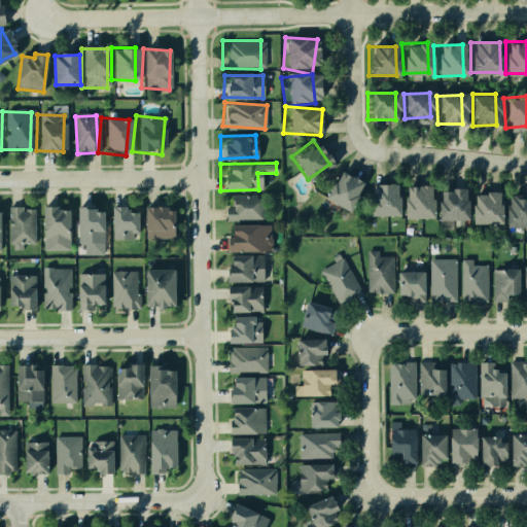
[(337,171),(356,181),(342,207),(322,197),(337,171)]
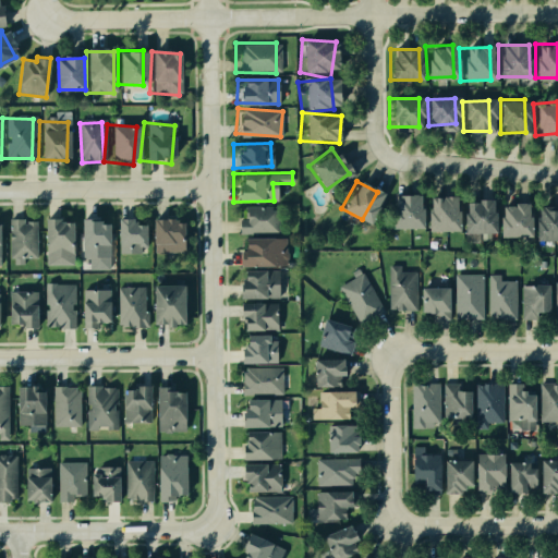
[(388,193),(413,191),(417,226),(391,229),(388,193)]
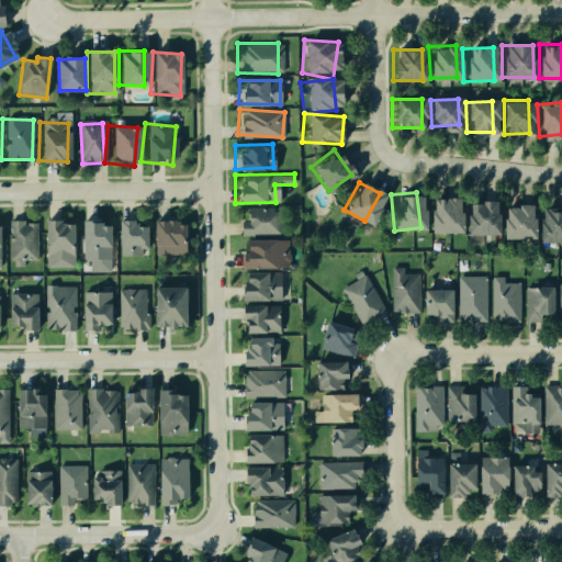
[(428,201),(457,201),(457,227),(420,227),(428,201)]
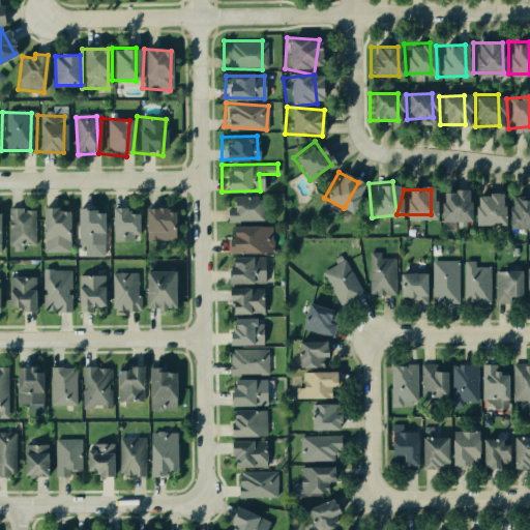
[(441,193),(467,193),(467,218),(441,218),(441,193)]
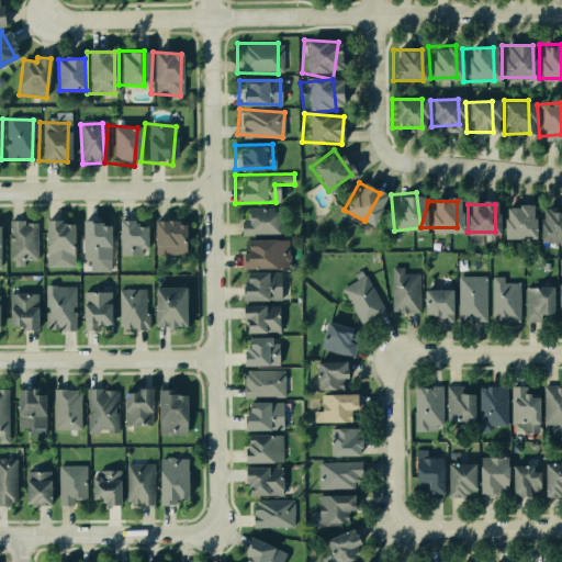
[(502,209),(530,208),(531,236),(503,237),(502,209)]
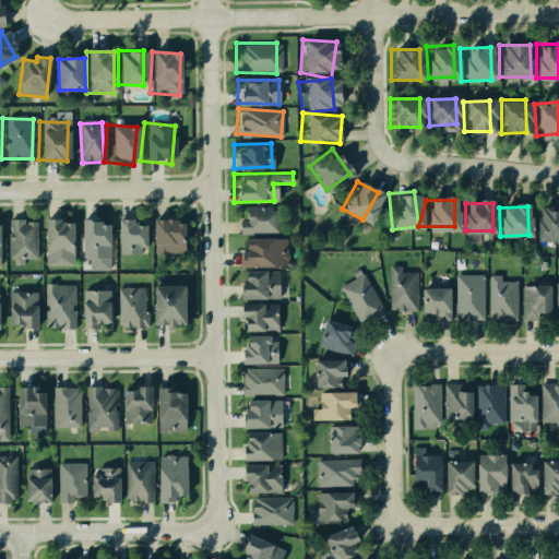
[(240,211),(273,211),(273,235),(240,234),(240,211)]
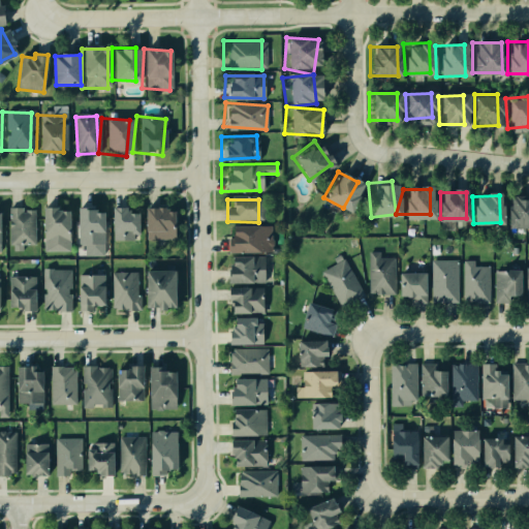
[(505,200),(528,199),(528,228),(506,229),(505,200)]
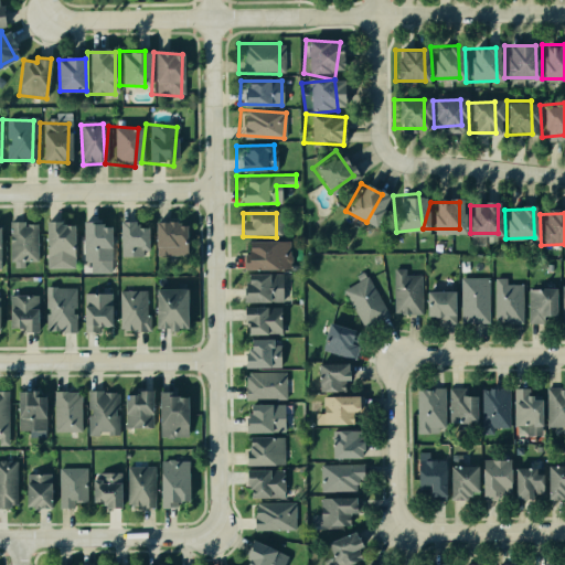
[(121,221),(139,221),(139,227),(150,227),(149,249),(144,249),(144,256),(120,255),(121,221)]
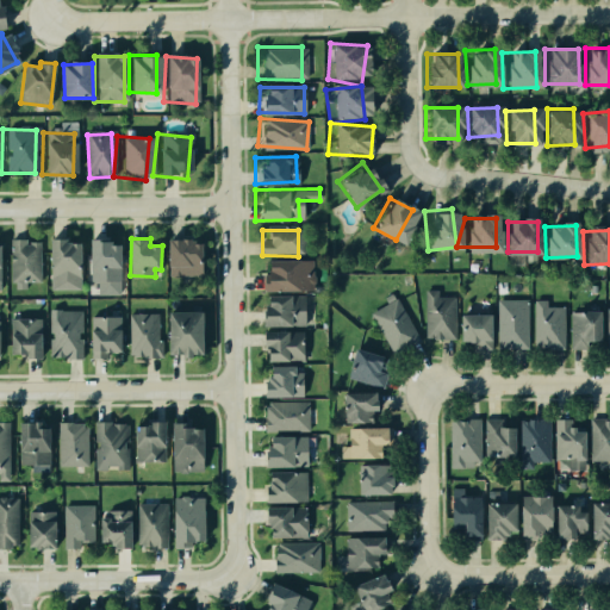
[(48,242),(80,242),(79,288),(47,288),(48,242)]
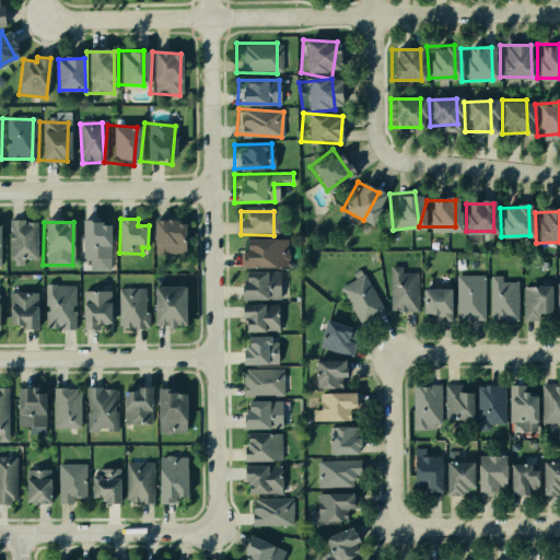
[(8,224),(31,223),(33,261),(11,264),(8,224)]
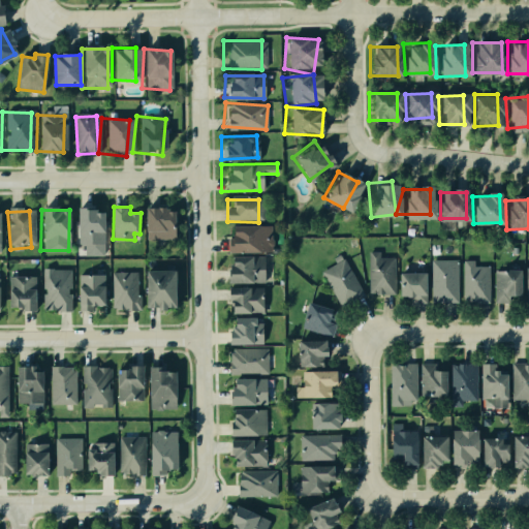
[(147,211),(175,211),(175,239),(147,239),(147,211)]
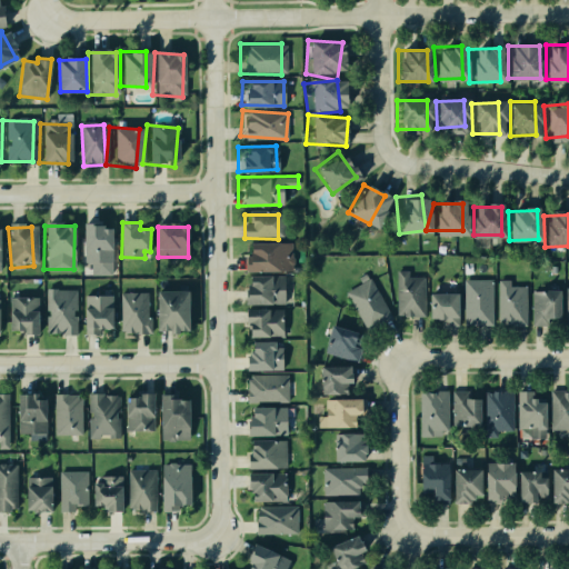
[(83,230),(110,231),(109,263),(83,263),(83,230)]
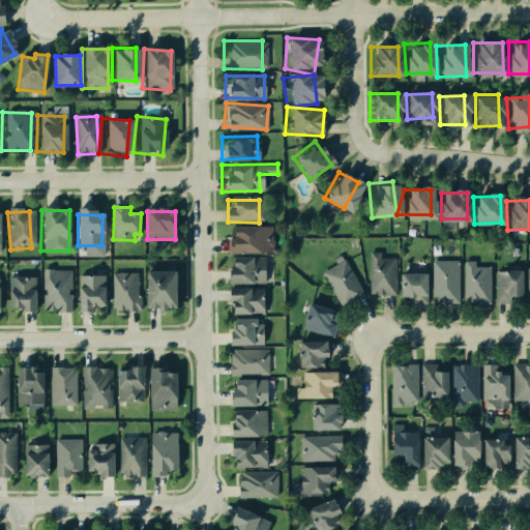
[(235,226),(271,226),(271,252),(231,252),(230,237),(235,237),(235,226)]
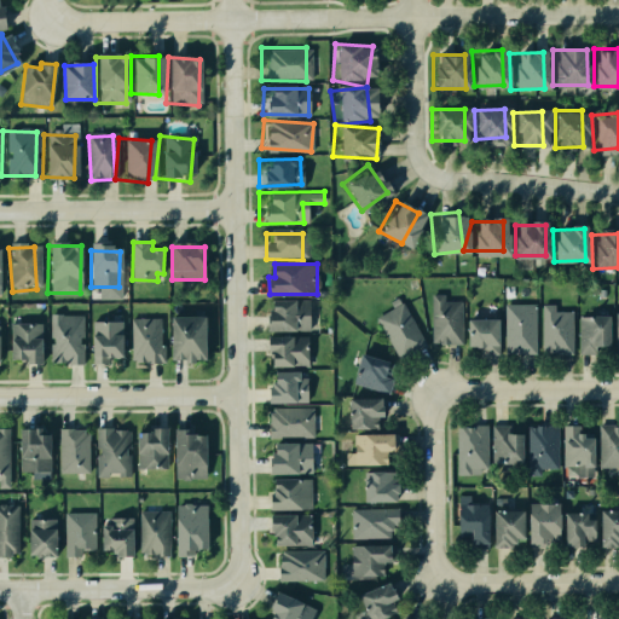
[(435,294),(461,295),(457,347),(432,346),(435,294)]
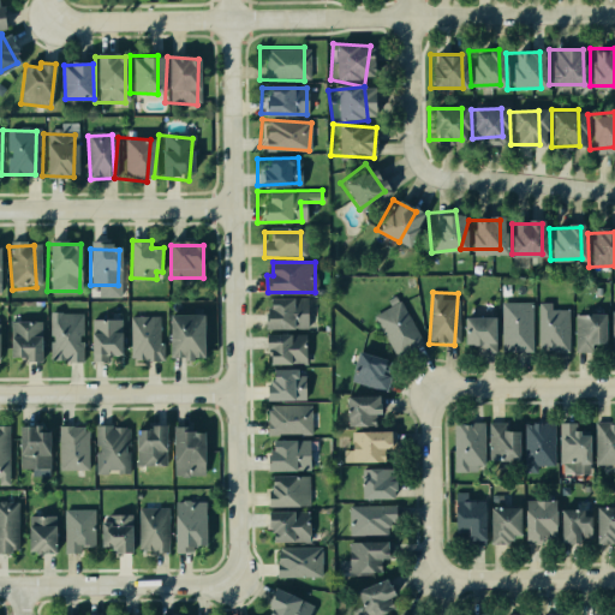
[(273,298),(308,298),(309,328),(267,328),(267,306),(273,306),(273,298)]
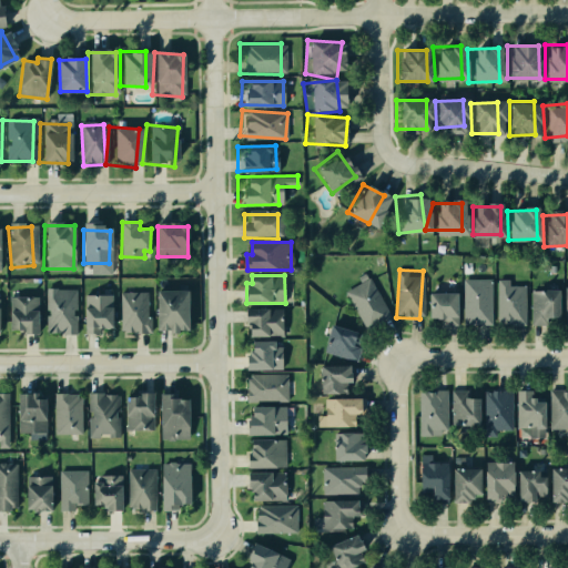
[(345,291),(369,277),(392,317),(367,331),(345,291)]
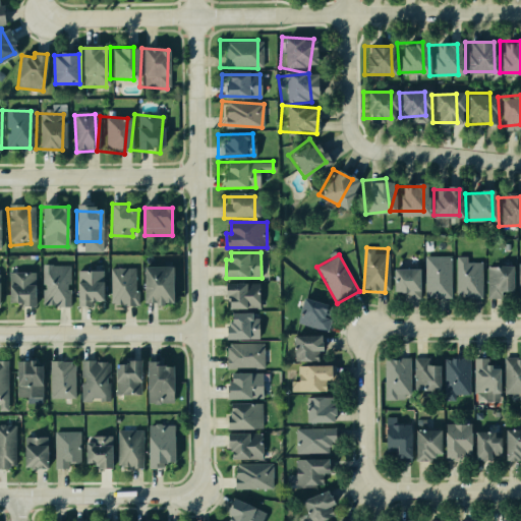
[(424,257),(448,257),(448,300),(424,299),(424,257)]
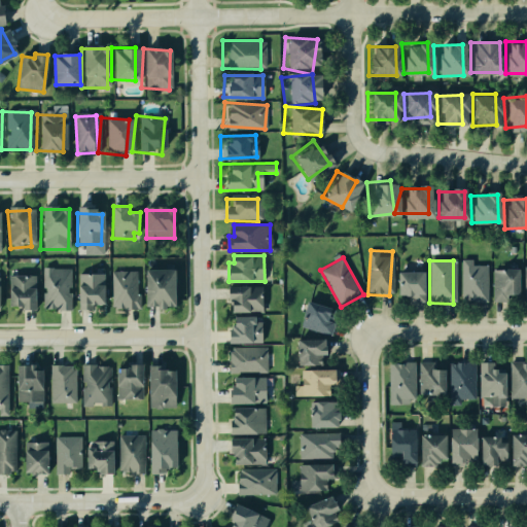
[(462,262),(486,264),(485,301),(460,300),(462,262)]
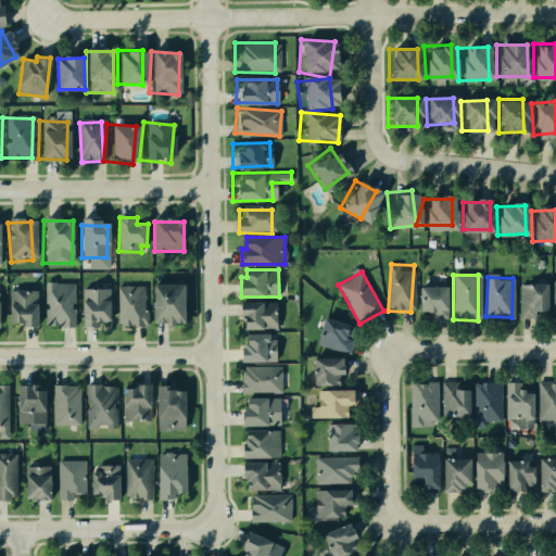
[(521,281),(547,282),(545,316),(519,314),(521,281)]
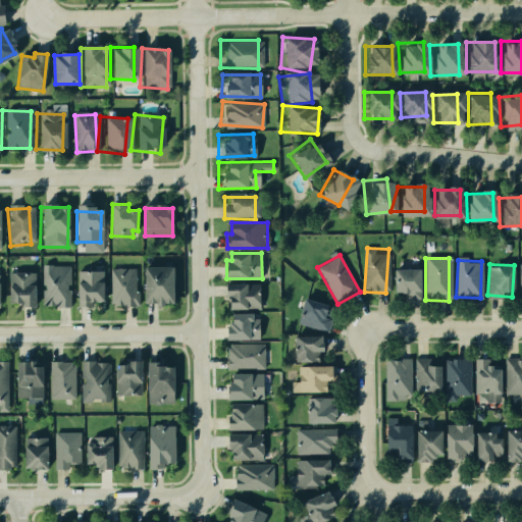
[(106,266),(135,267),(134,306),(105,306),(106,266)]
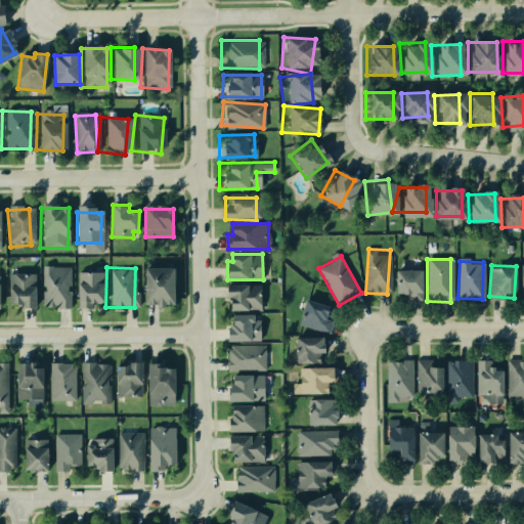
[(144,268),(169,268),(169,306),(144,305),(144,268)]
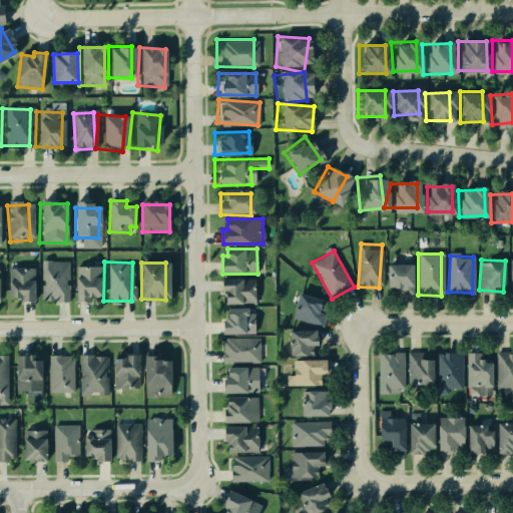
[(42,265),(69,267),(67,302),(39,300),(42,265)]
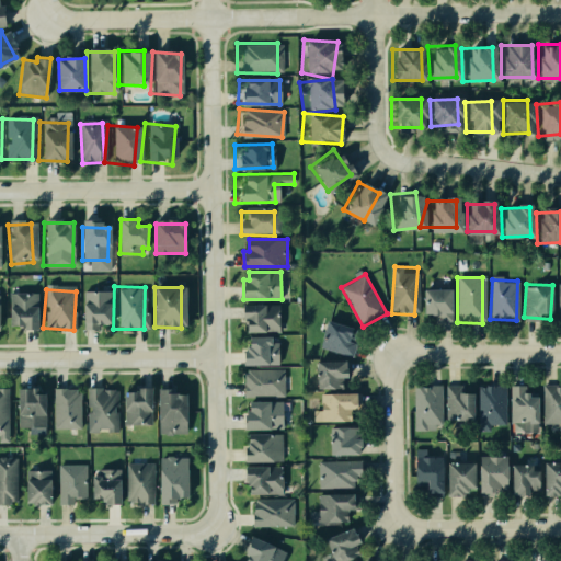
[(83,289),(107,290),(105,324),(81,322),(83,289)]
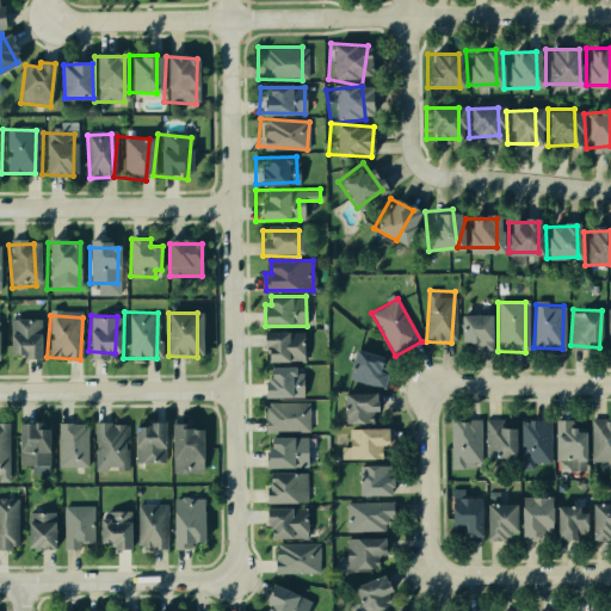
[(463,316),(487,318),(486,358),(462,357),(463,316)]
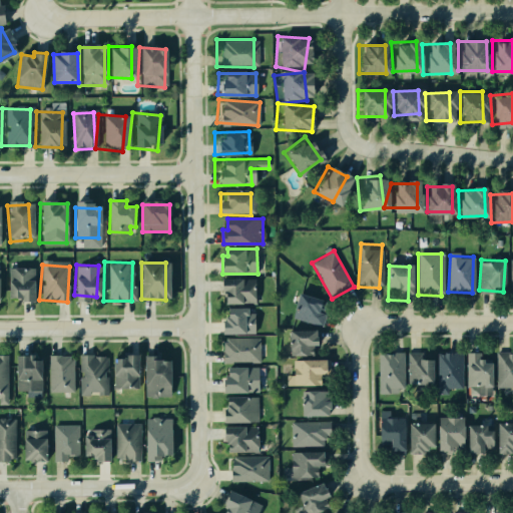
[(8,268),(34,267),(35,301),(9,302),(8,268)]
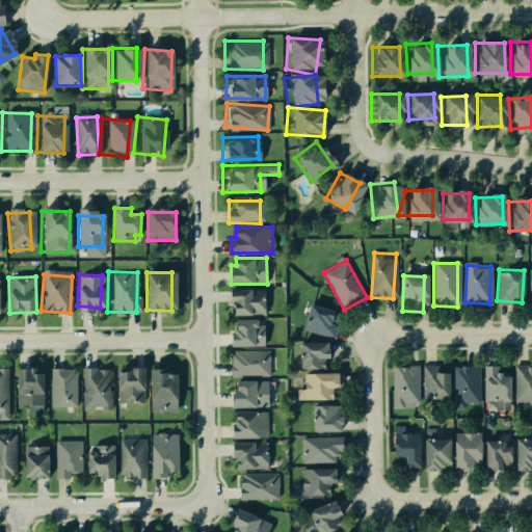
[(231,289),(265,289),(265,315),(234,314),(234,301),(231,301),(231,289)]
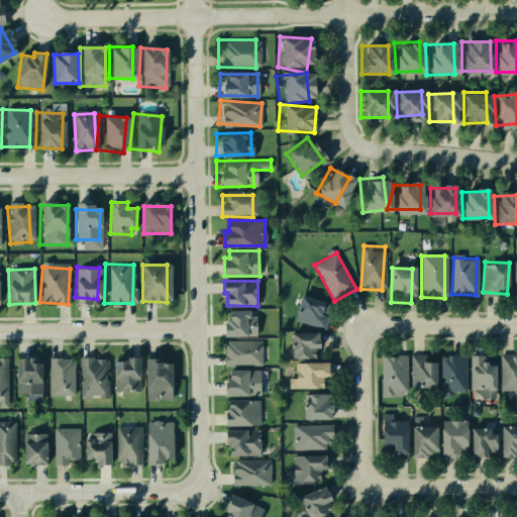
[(302,295),(326,302),(323,313),(329,315),(325,329),(295,320),(302,295)]
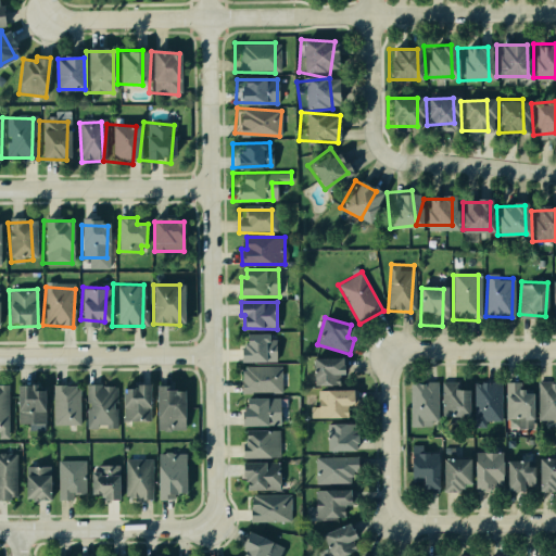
[(248,333),(269,333),(269,340),(276,340),(276,362),(242,362),(242,346),(245,346),(245,342),(248,342),(248,333)]
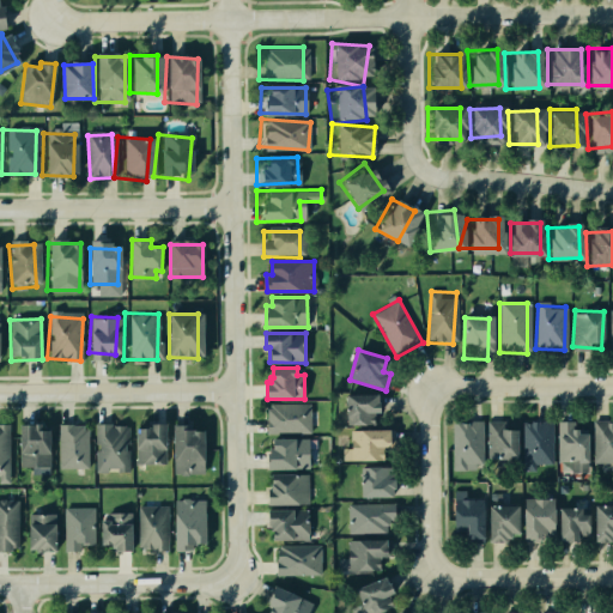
[(346,395),(378,395),(378,402),(382,402),(382,412),(375,412),(375,425),(346,425),(346,395)]
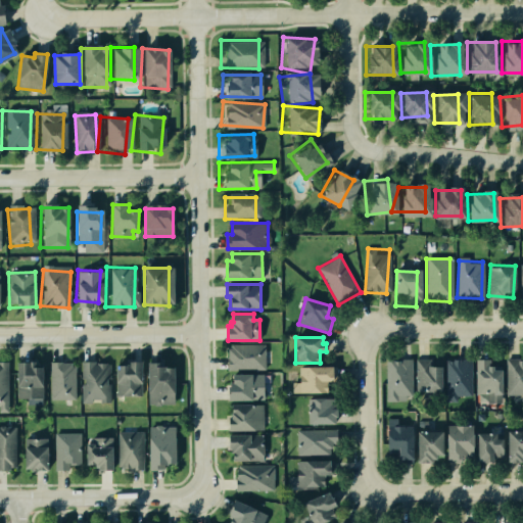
[(226,345),(262,346),(262,370),(225,369),(226,345)]
